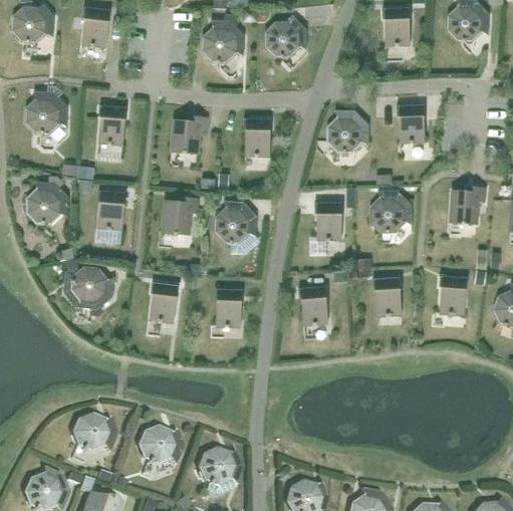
[(489,14),(477,0),(457,0),(459,6),(449,15),(448,28),(458,38),(462,38),(462,41),(466,41),(466,38),(471,39),(480,30),(487,33),(488,33),(489,14)]
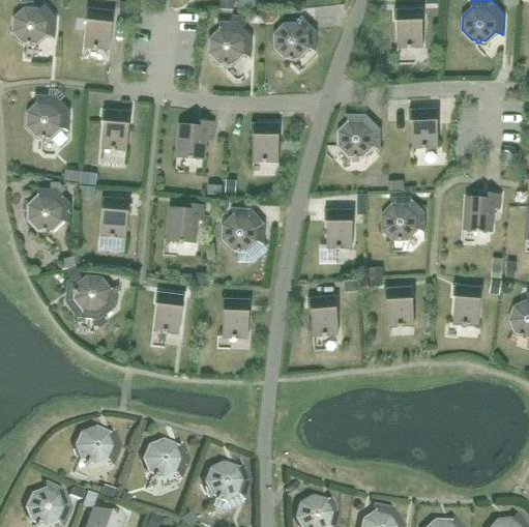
[(55,37),(56,17),(46,3),(38,8),(25,7),(15,17),(13,30),(23,40),(27,41),(27,44),(31,44),(31,41),(36,41),(47,33),(53,36),(53,37),(55,37)]
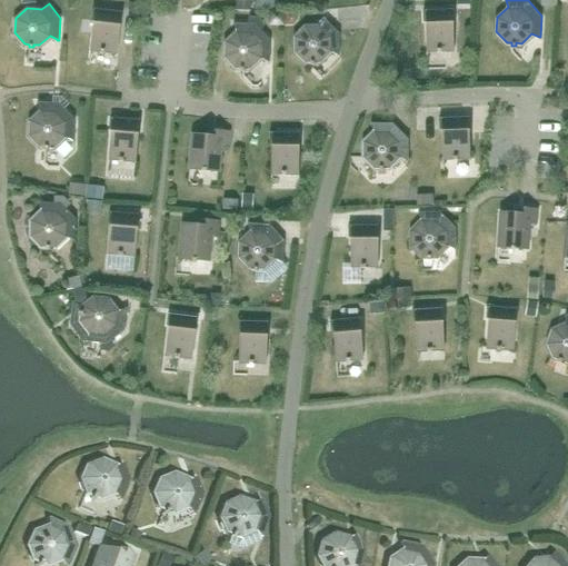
[(118,51),(122,10),(92,7),(91,19),(93,19),(90,48),(100,49),(100,51),(105,51),(105,50),(118,51)]
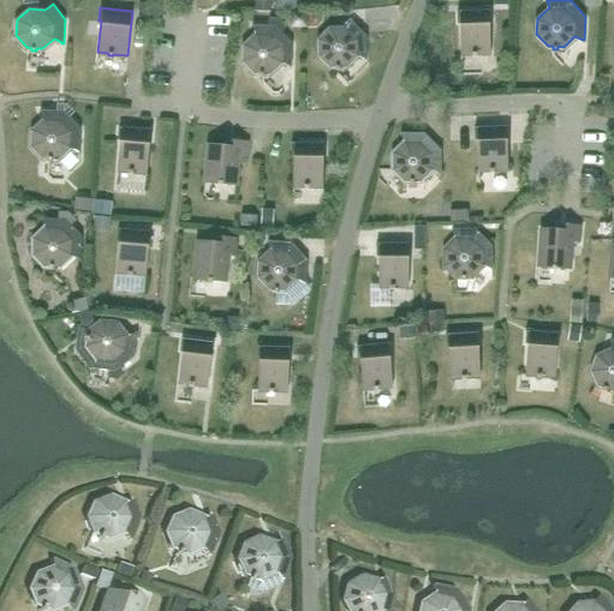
[(476,53),(490,53),(489,7),(457,9),(458,22),(460,22),(462,53),(472,53),(472,54),(476,54),(476,53)]
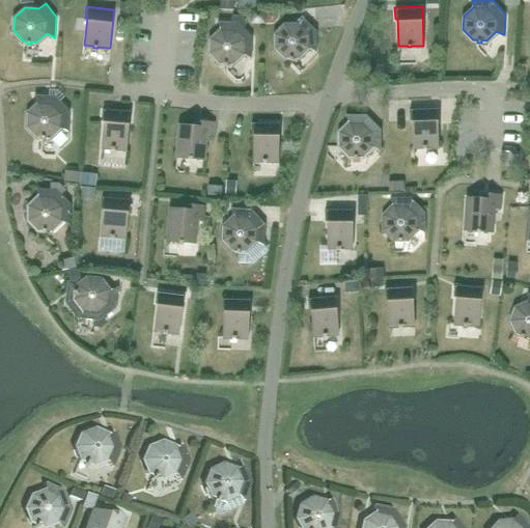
[(255,9),(253,14),(255,19),(260,19),(262,14),(260,9),(255,9)]
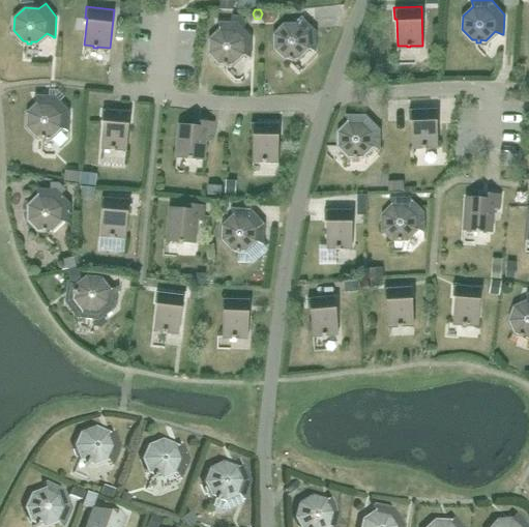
[(276,10),(266,10),(267,21),(272,20),(276,16),(276,10)]
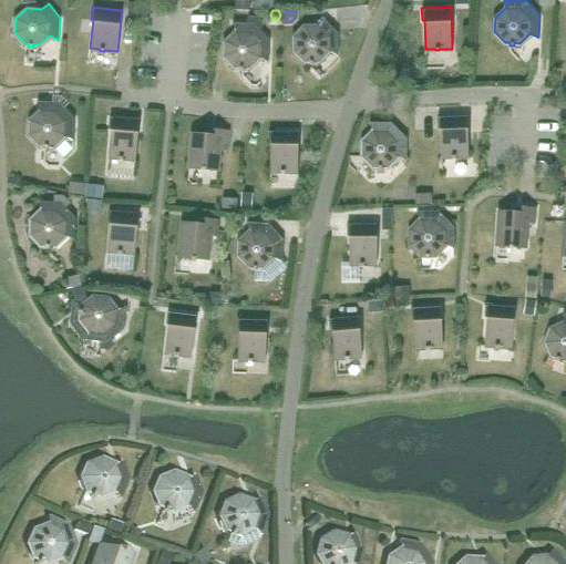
[(339,32),(323,16),(301,16),(301,17),(302,17),(305,24),(295,34),(295,50),(305,60),(310,60),(310,63),(315,63),(315,60),(319,60),(330,50),(337,53),(339,53),(339,32)]
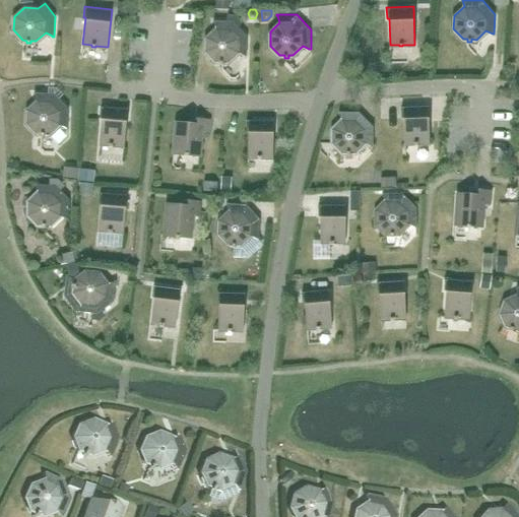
[(247,35),(234,20),(213,19),(213,20),(216,27),(206,37),(206,51),(215,60),(219,60),(219,63),(223,63),(223,60),(229,61),(238,51),(245,55),(246,55),(247,35)]
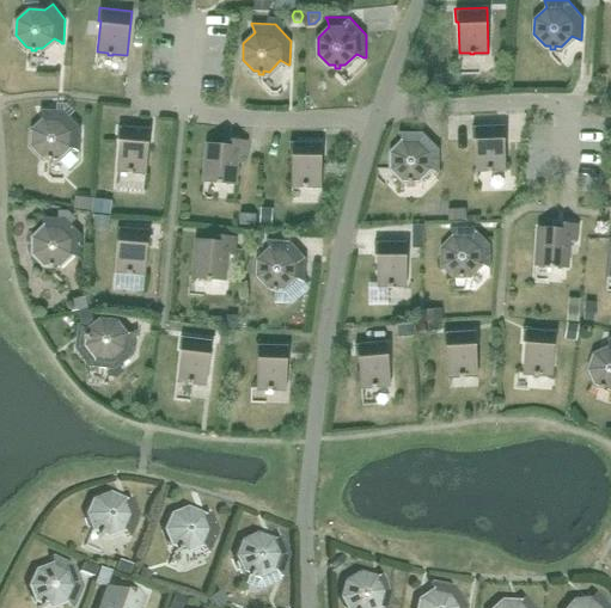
[(80,126),(65,109),(41,108),(41,109),(42,109),(44,117),(32,128),(32,143),(43,155),(49,155),(48,159),(54,159),(54,155),(59,155),(71,145),(78,149),(80,149),(80,126)]
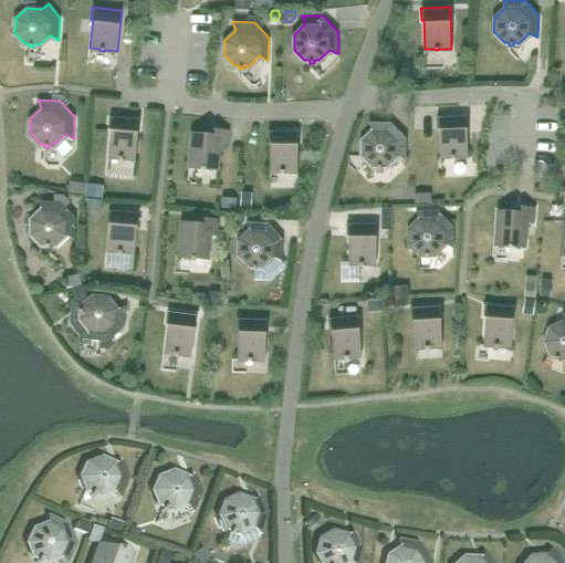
[(454,156),(468,155),(466,114),(437,115),(437,127),(439,127),(440,156),(451,156),(451,157),(454,157),(454,156)]
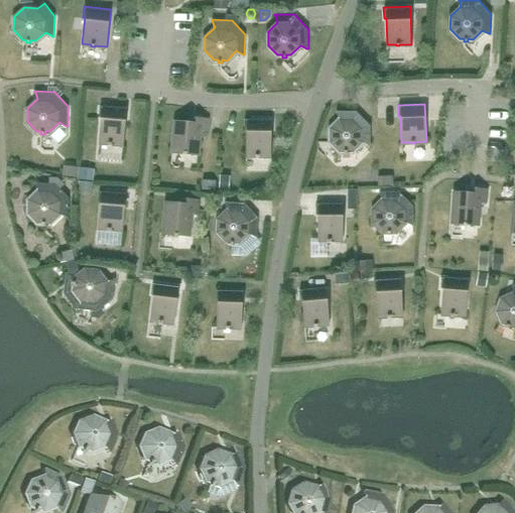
[(123,144),(126,107),(100,105),(99,116),(101,116),(99,142),(108,143),(108,144),(112,145),(112,143),(123,144)]
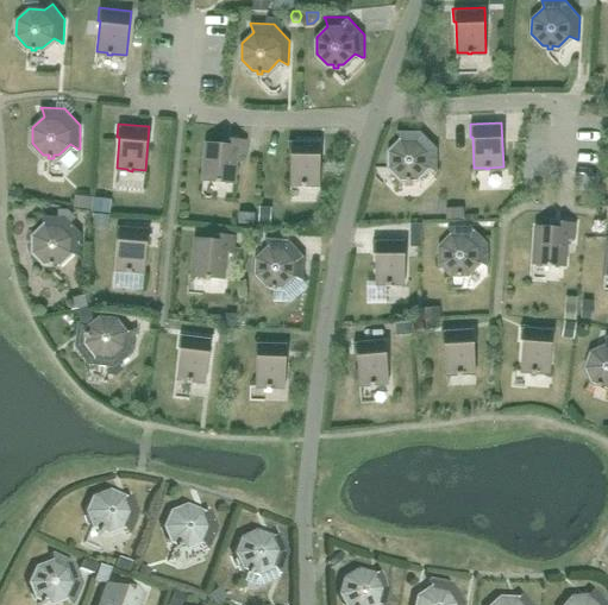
[(438,146),(421,130),(397,130),(397,131),(401,139),(390,150),(390,166),(401,177),(407,177),(407,180),(412,180),(412,177),(417,177),(428,165),(436,169),(436,170),(438,170),(438,146)]
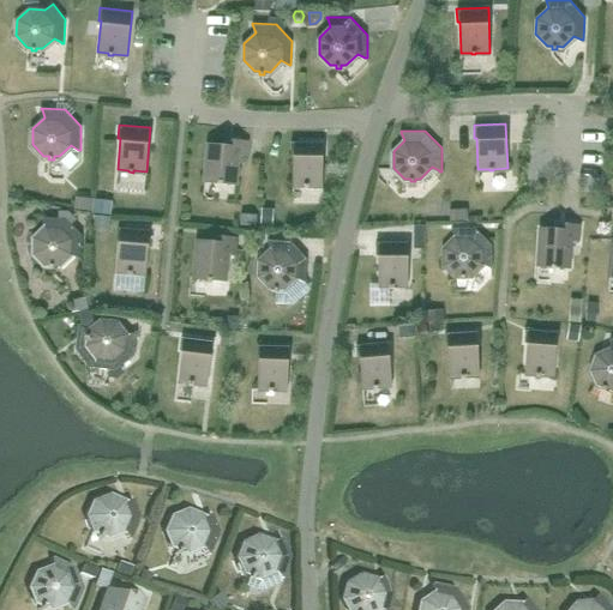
[(246,156),(248,139),(234,138),(234,144),(209,143),(205,179),(215,180),(215,181),(222,182),(222,181),(235,182),(239,155),(246,156)]
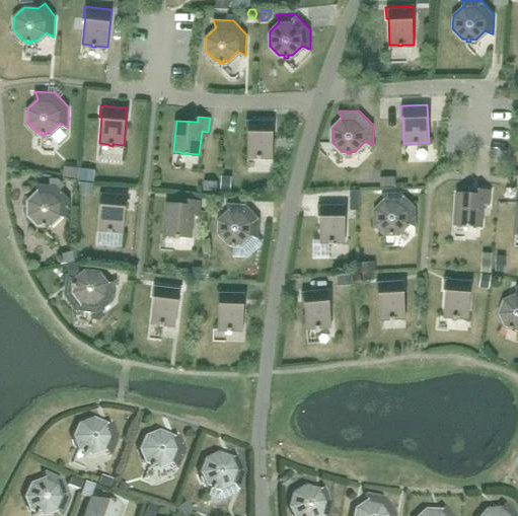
[(273,157),(273,119),(246,119),(246,130),(248,130),(247,156),(256,156),(256,158),(261,158),(261,156),(273,157)]
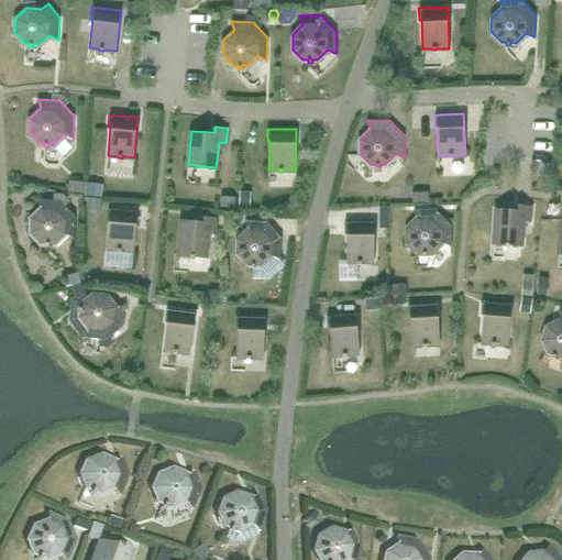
[(76,215),(61,199),(39,198),(39,199),(40,199),(42,207),(31,217),(31,231),(41,242),(46,242),(46,245),(51,245),(51,242),(55,243),(66,232),(73,237),(75,237),(76,215)]
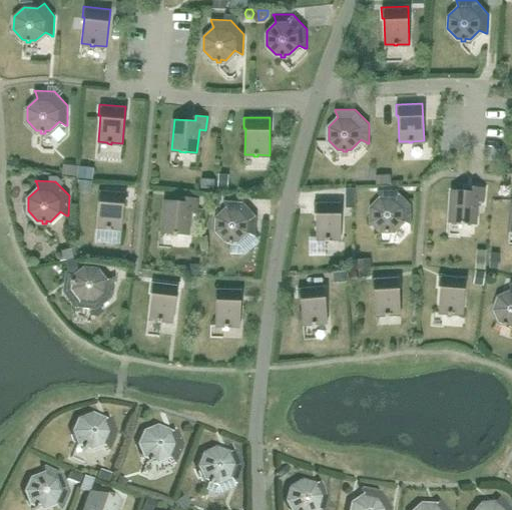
[(484,199),(485,186),(473,185),(473,190),(451,189),(449,220),(458,220),(457,222),(463,222),(464,221),(475,222),(477,199),(484,199)]
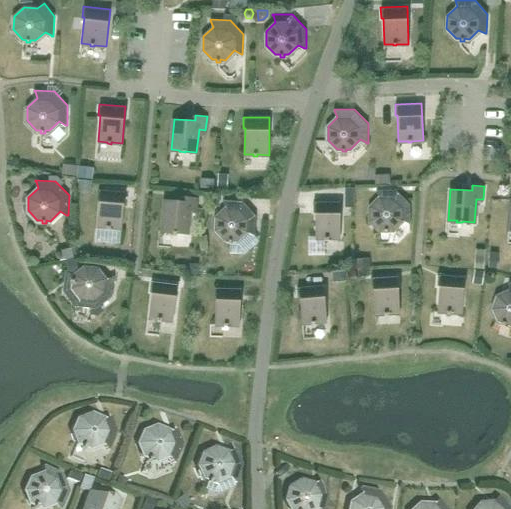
[(121,228),(125,191),(98,189),(97,199),(100,199),(97,226),(106,227),(106,228),(109,229),(109,227),(121,228)]
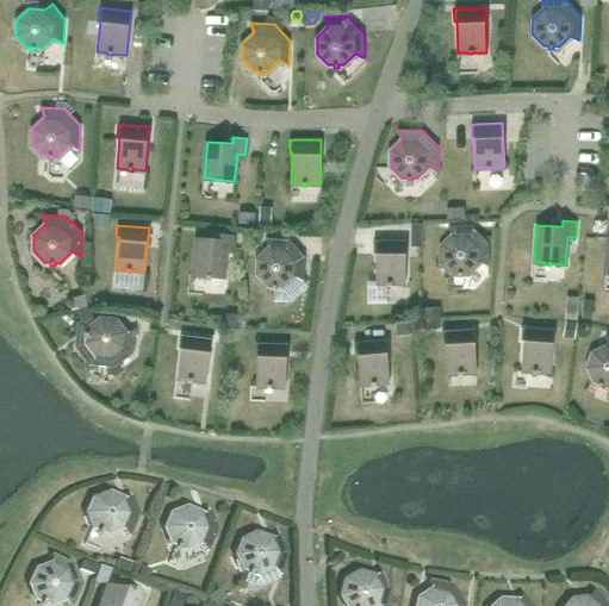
[(489,266),(489,242),(472,225),(448,225),(448,226),(452,235),(441,247),(441,262),(453,273),(458,273),(458,276),(463,275),(463,273),(468,273),(479,261),(488,264),(488,266),(489,266)]
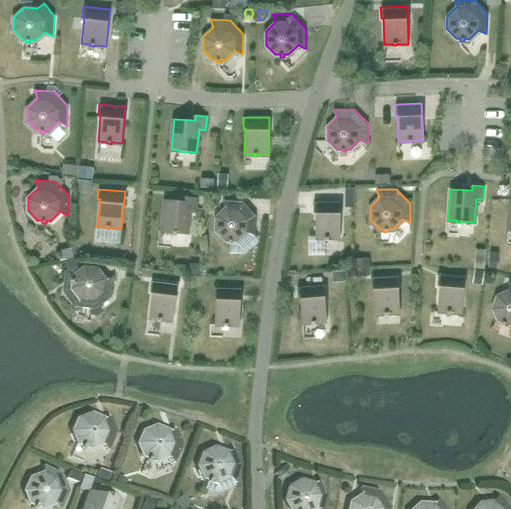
[(216,205),(217,194),(210,193),(209,204),(216,205)]
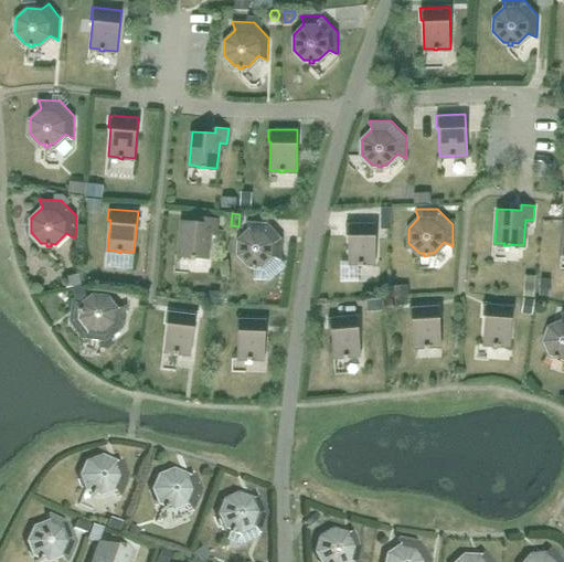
[(216,232),(219,218),(205,216),(205,222),(182,220),(179,254),(188,254),(188,256),(194,256),(194,255),(208,256),(210,231),(216,232)]
